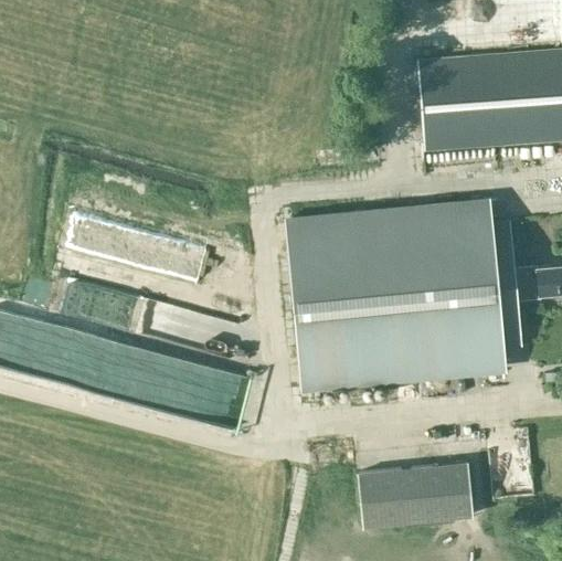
[(561,54),(420,64),(426,151),(561,141),(561,54)]
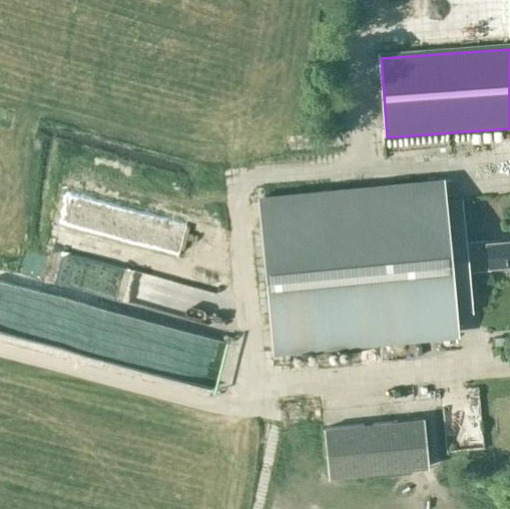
[(388,148),(408,145),(407,137),(387,141),(388,148)]
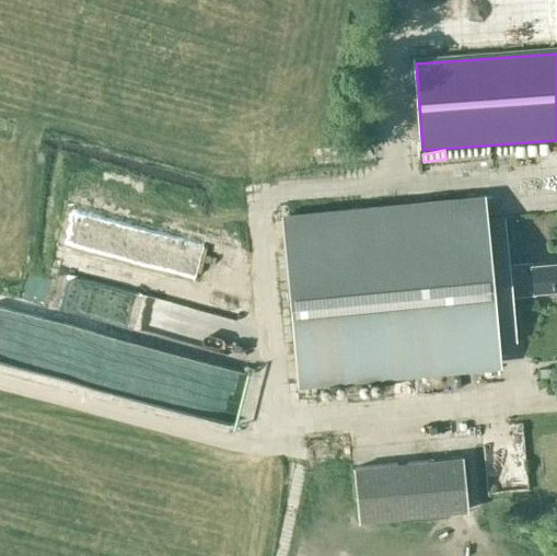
[(210,238),(104,203),(94,231),(201,265),(210,238)]
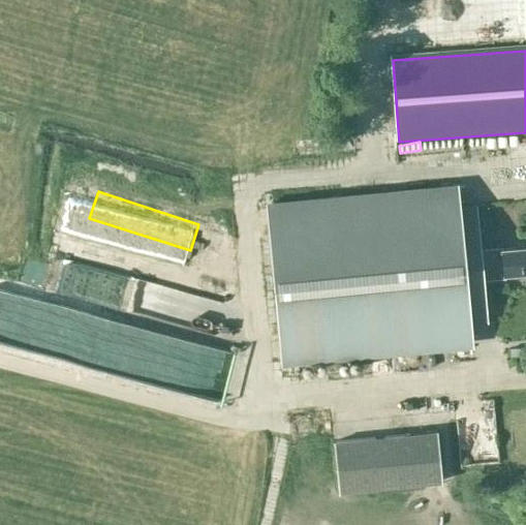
[(462,211),(460,191),(269,209),(282,363),(474,345),(472,327),(490,325),(485,273),(506,271),(507,278),(525,275),(525,249),(504,252),(505,256),(484,258),(478,209),(462,211)]
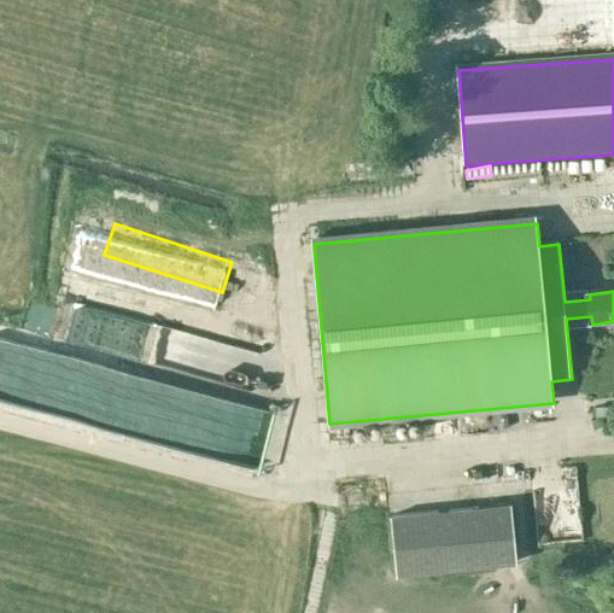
[(263,404),(279,351),(109,302),(100,330),(171,350),(170,355),(187,360),(183,371),(204,378),(202,386),(263,404)]
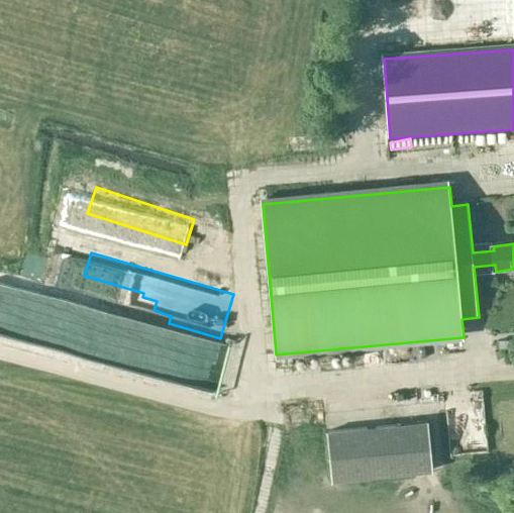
[(195,384),(204,349),(90,318),(81,351),(195,384)]
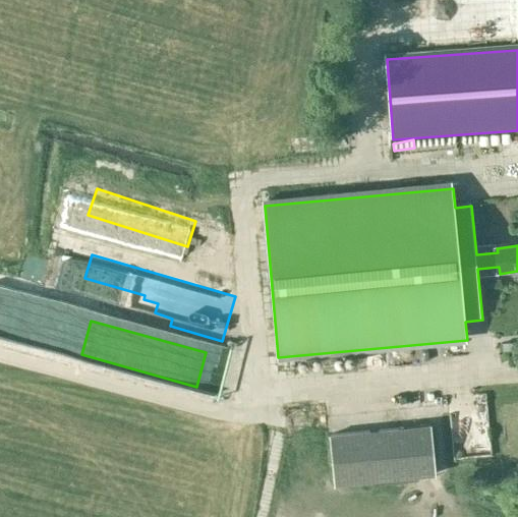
[(213,385),(236,389),(241,358),(218,354),(213,385)]
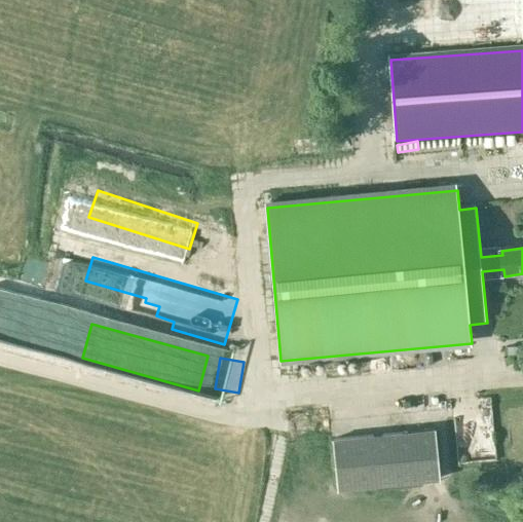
[(437,433),(335,443),(340,493),(442,483),(437,433)]
